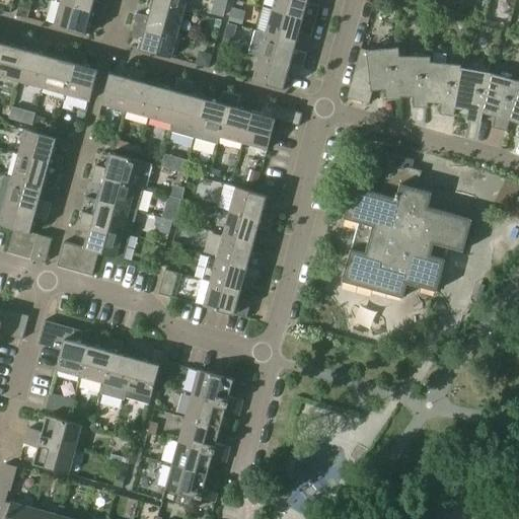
[(27,0),(21,0),(18,14),(25,16),(30,1),(27,0)]
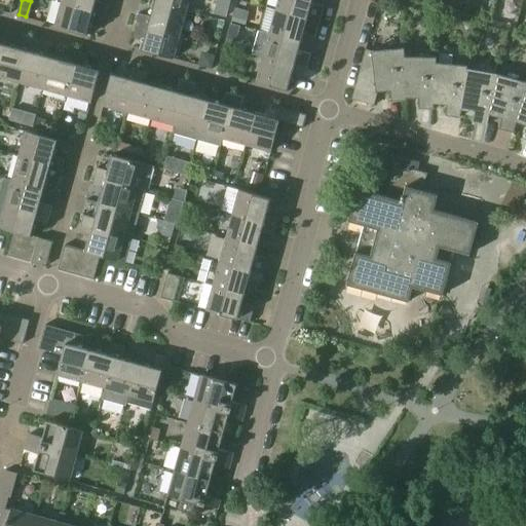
[(62,0),(63,1),(106,13),(108,4),(97,1),(96,0),(62,0)]
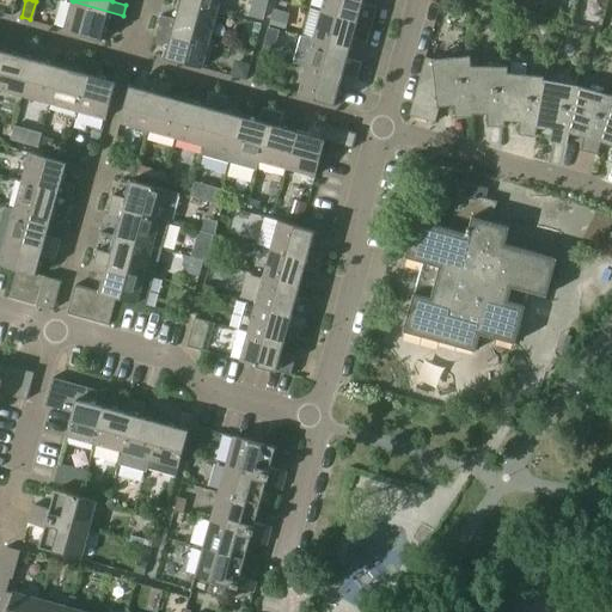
[(181,0),(181,1),(218,11),(220,0),(181,0)]
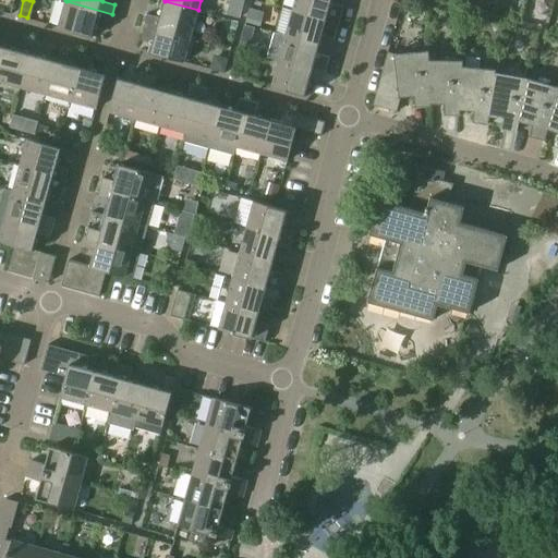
[(230,0),(230,1),(227,14),(240,19),(245,0),(230,0)]
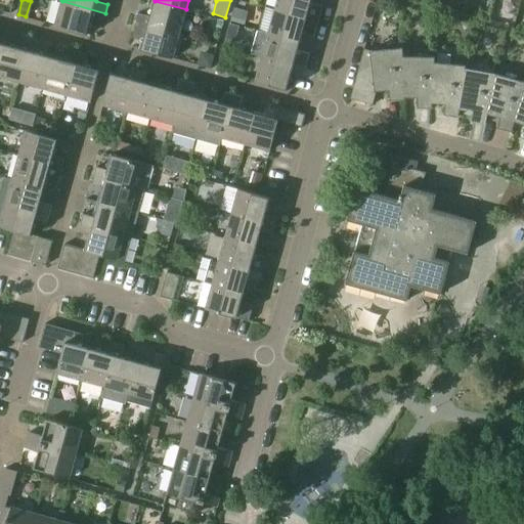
[(277,0),(275,8),(319,20),(322,6),(311,3),(311,0),(277,0)]
